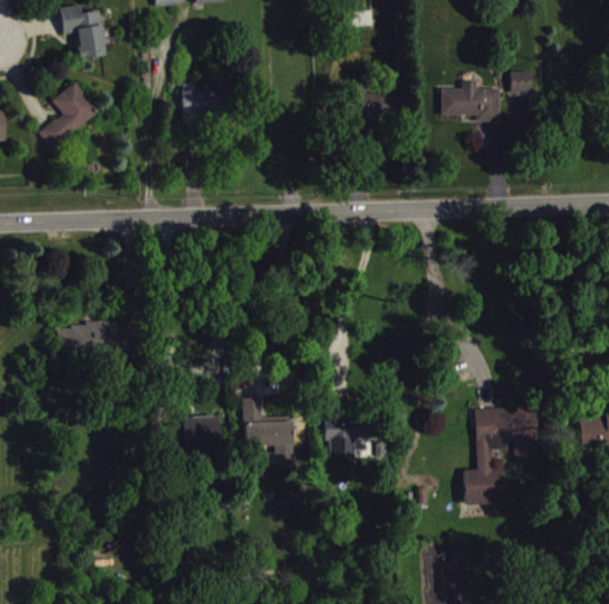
[(54,0),(58,26),(72,25),(74,38),(72,39),(74,53),(100,47),(95,20),(97,18),(94,2),(78,5),(76,0),(54,0)]
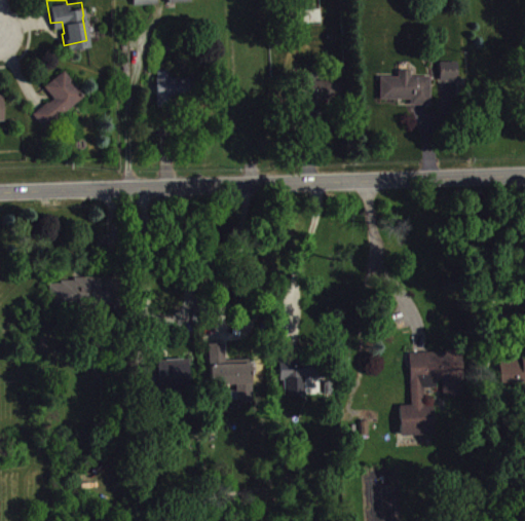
[(300,23),(321,22),(321,9),(300,9),(300,23)]
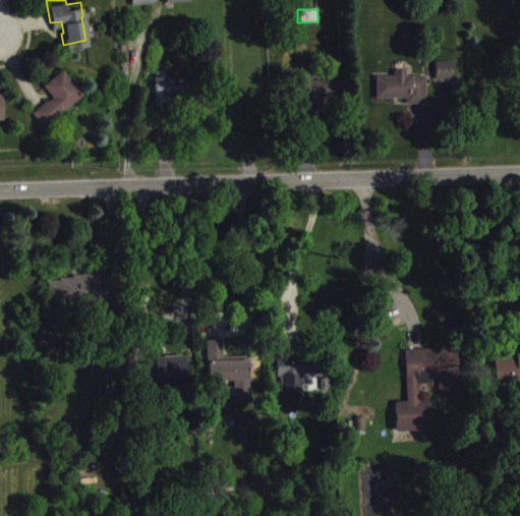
[(455,79),(454,61),(436,61),(437,79),(455,79)]
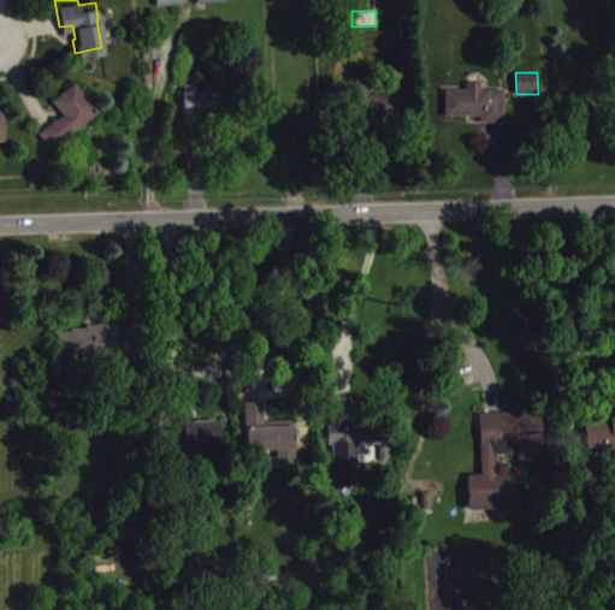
[(33,126),(48,144),(66,131),(65,129),(95,105),(71,75),(47,94),(59,108),(53,113),(52,112),(33,126)]
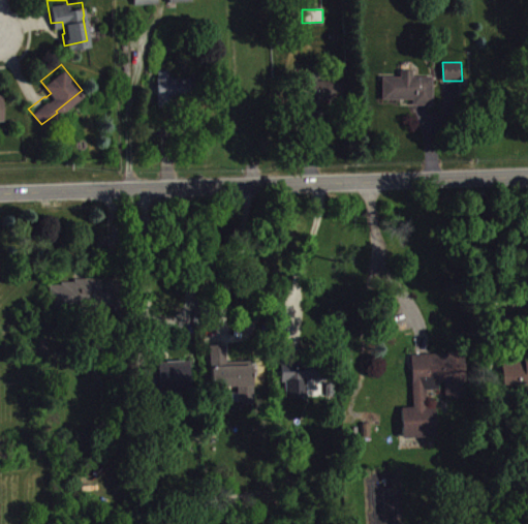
[(171,76),(171,70),(158,71),(159,106),(194,105),(193,75),(171,76)]
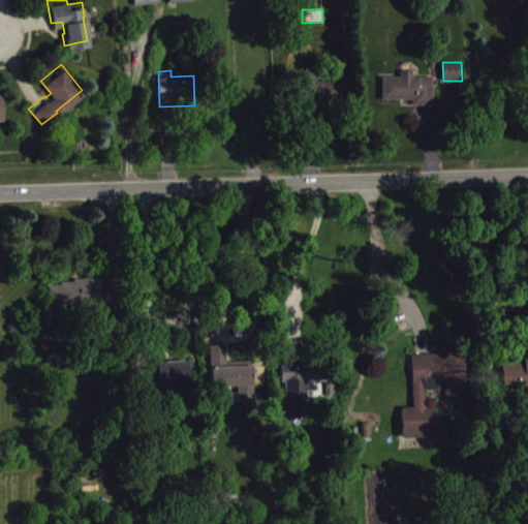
[(383,100),(413,99),(413,105),(434,105),(434,76),(413,76),(413,70),(401,71),(401,76),(382,76),(383,100)]
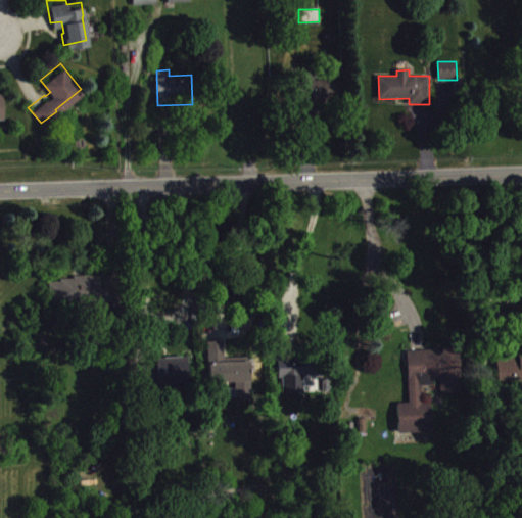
[(339,80),(305,79),(304,105),(315,105),(315,99),(338,100),(339,80)]
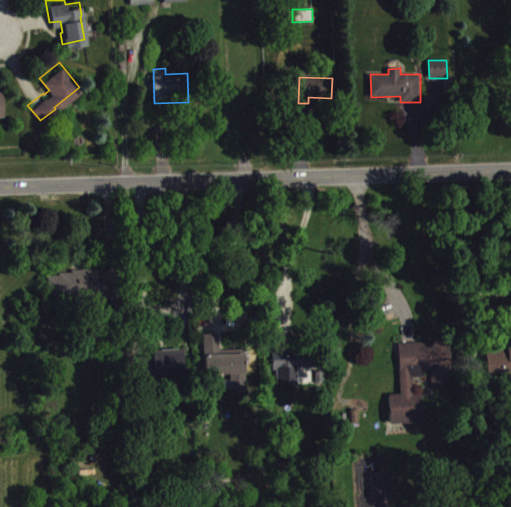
[(51,297),(109,297),(109,283),(98,283),(98,272),(51,272),(51,297)]
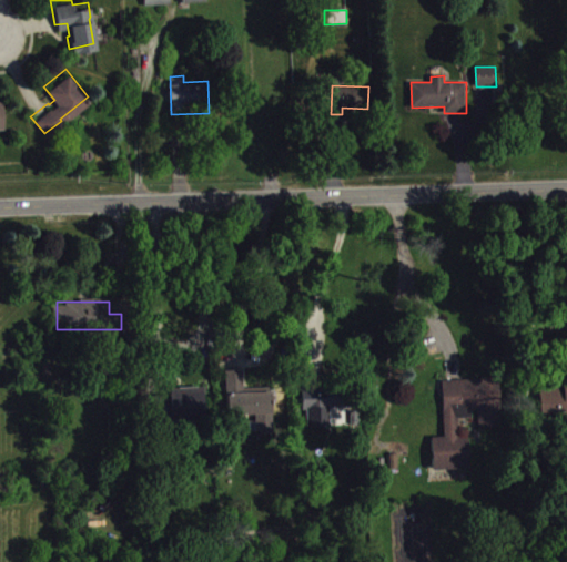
[(228,417),(255,416),(256,433),(272,432),(271,391),(246,392),(245,369),(225,370),(228,417)]
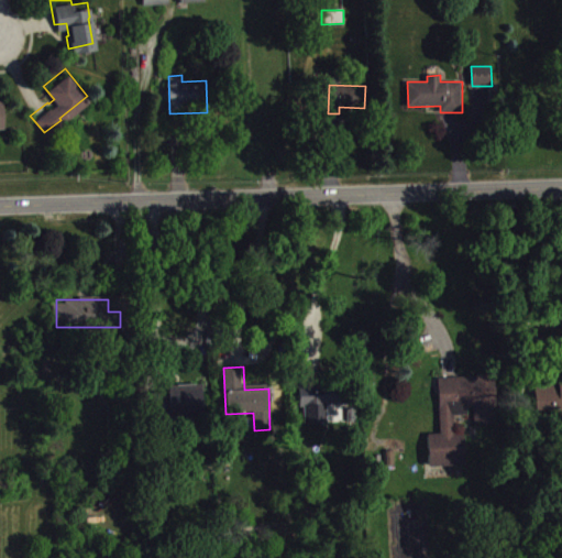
[(438,378),(440,434),(429,434),(430,467),(465,465),(464,433),(454,434),(454,415),(467,415),(467,408),(474,408),(475,424),(497,423),(495,375),(438,378)]
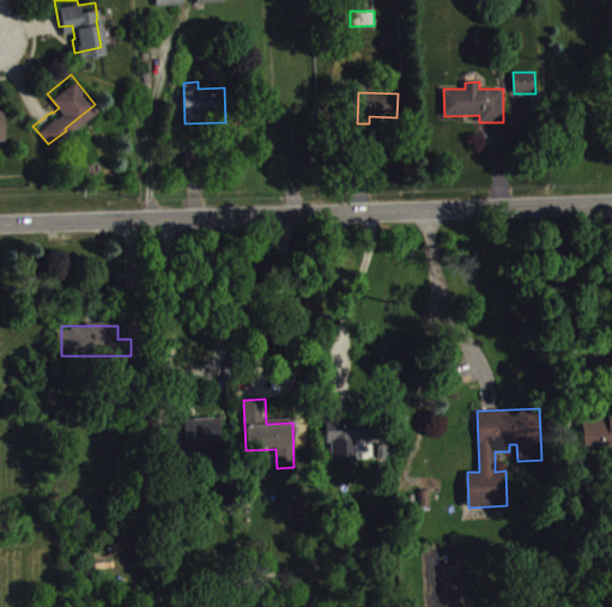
[(611,445),(611,413),(577,416),(579,447),(611,445)]
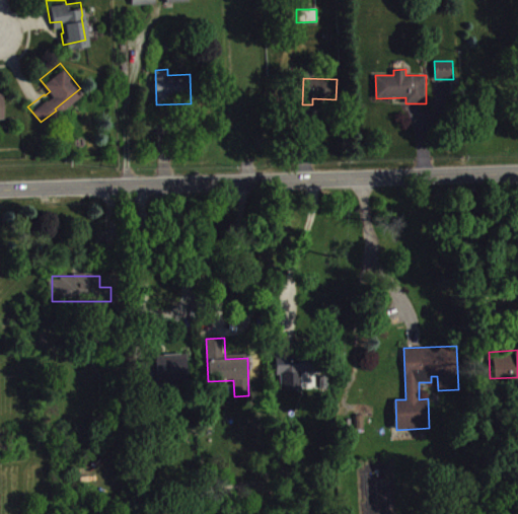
[(155,355),(155,382),(168,382),(187,381),(186,354),(155,355)]
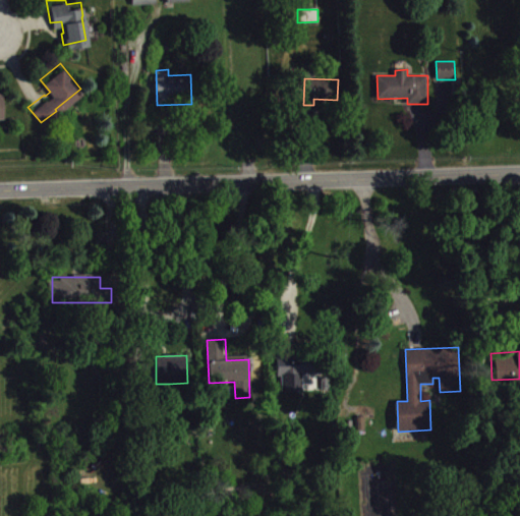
[(318,375),(318,357),(278,357),(278,376),(283,376),(283,392),(303,392),(303,375),(318,375)]
